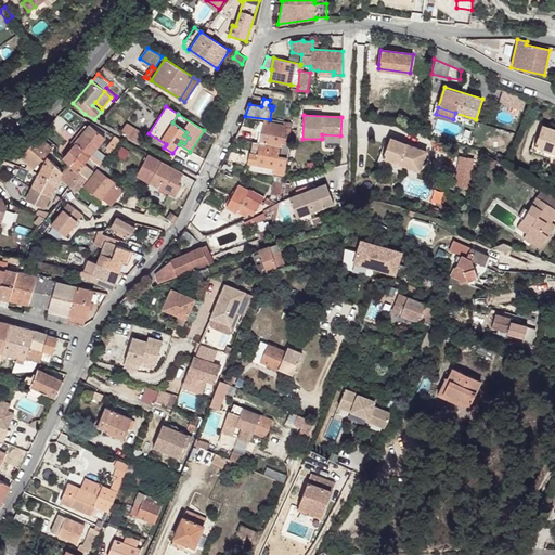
[(265,121),(260,143),(288,149),(293,124),(284,123),(284,125),(265,121)]
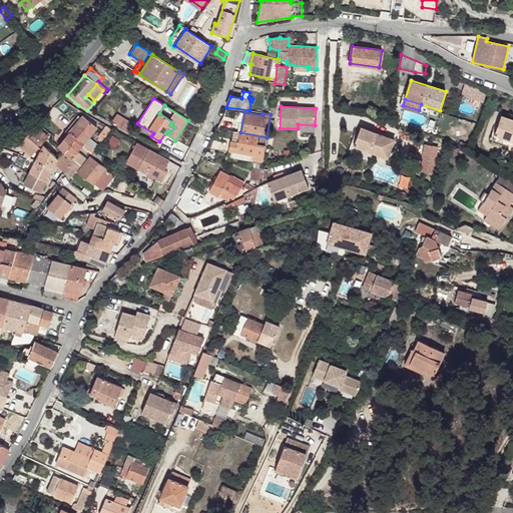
[(133,124),(116,113),(114,116),(131,127),(133,124)]
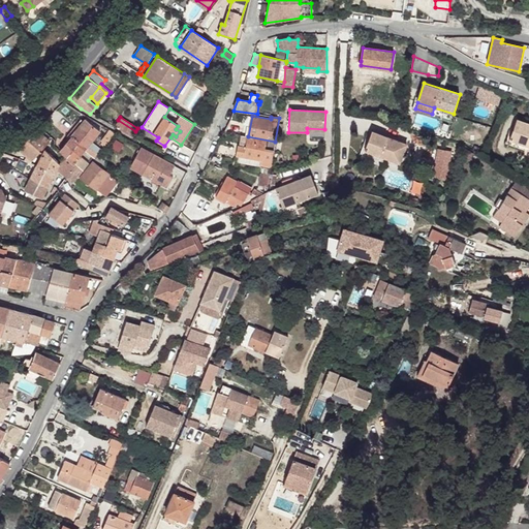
[(92,143),(100,131),(86,119),(59,151),(67,158),(79,142),(87,149),(85,152),(95,160),(97,156),(98,155),(88,147),(92,143)]
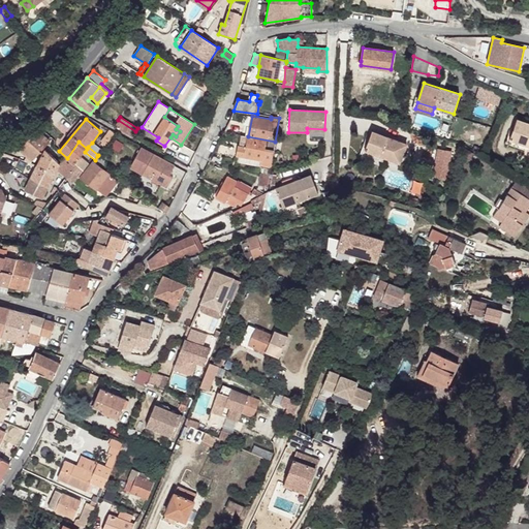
[(528,146),(528,123),(517,119),(509,139),(528,146)]
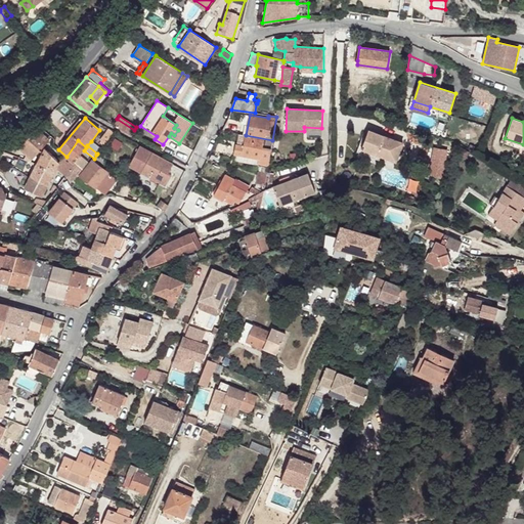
[(134,130),(117,119),(113,126),(131,135),(134,130)]
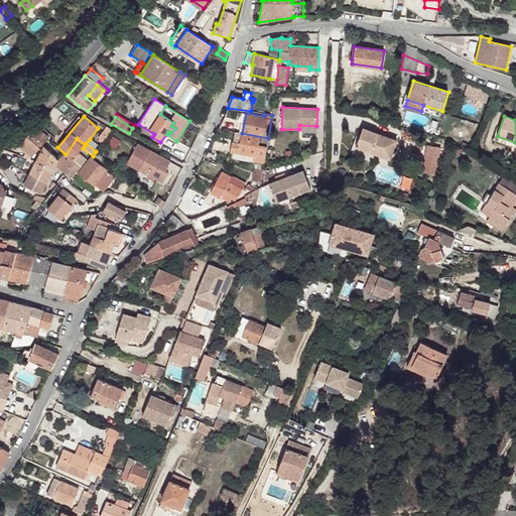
[(26,152),(23,156),(29,159),(47,138),(34,127),(18,145),(26,152)]
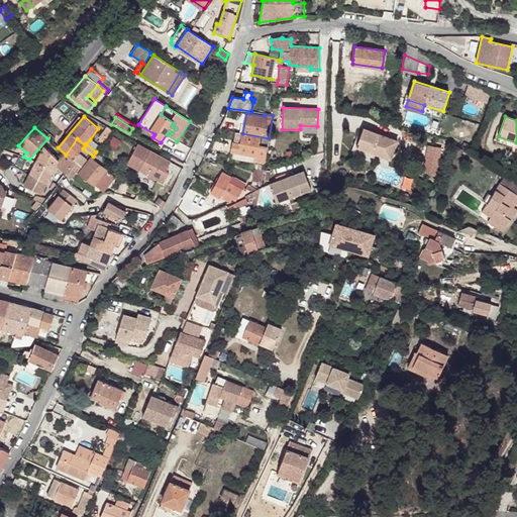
[(102,144),(112,131),(107,127),(99,138),(99,139),(98,141),(102,144)]
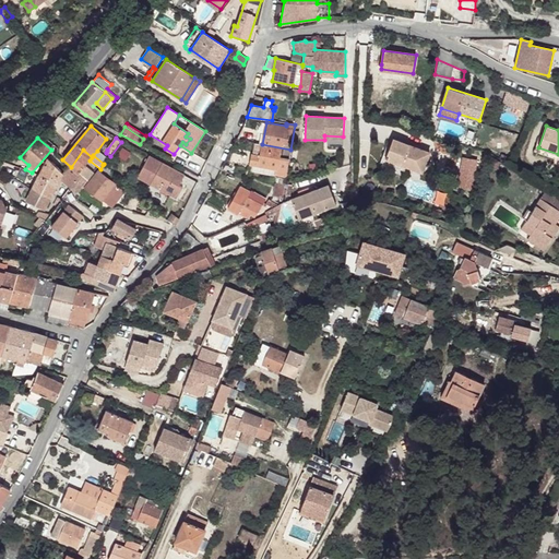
[(393,139),(385,158),(423,173),(430,153),(393,139)]
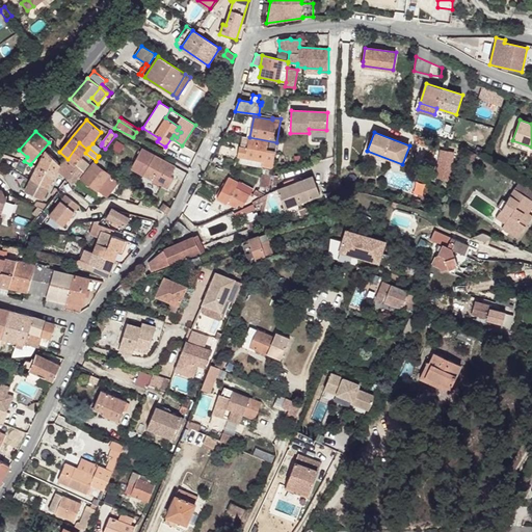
[(239,147),(237,156),(264,161),(263,166),(272,169),(276,142),(249,137),(243,136),(241,148),(239,147)]
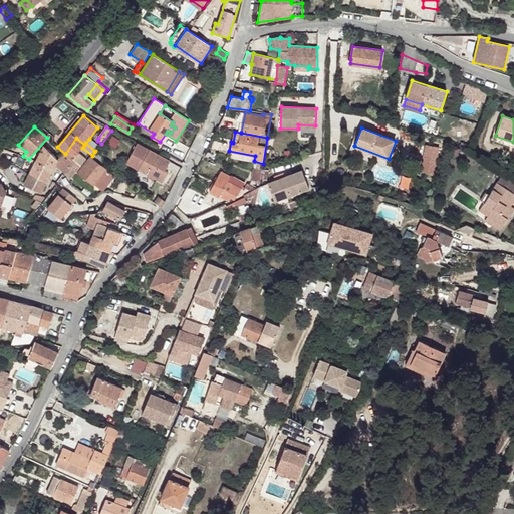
[(108,143),(114,147),(118,140),(112,136),(108,143)]
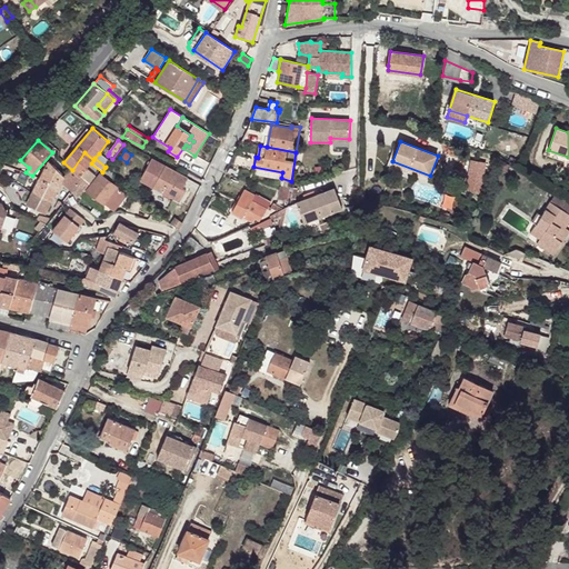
[(61,182),(72,191),(83,178),(81,176),(87,168),(91,163),(93,160),(85,152),(72,170),(65,177),(61,182)]
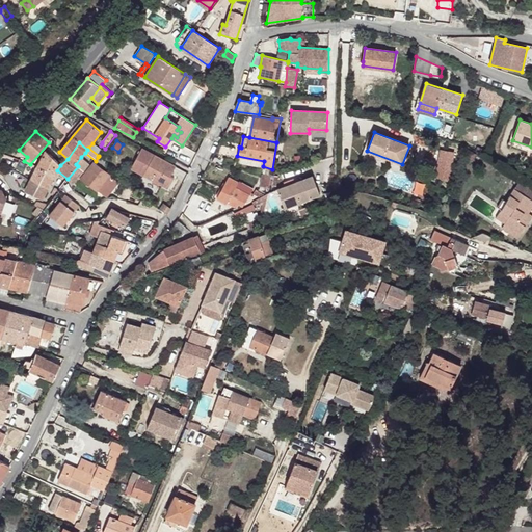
[(103,152),(92,143),(88,148),(99,156),(103,152)]
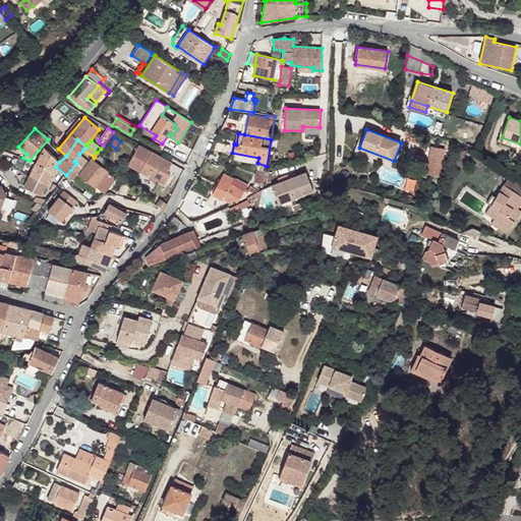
[(128,165),(164,184),(170,174),(166,172),(171,163),(138,145),(128,165)]
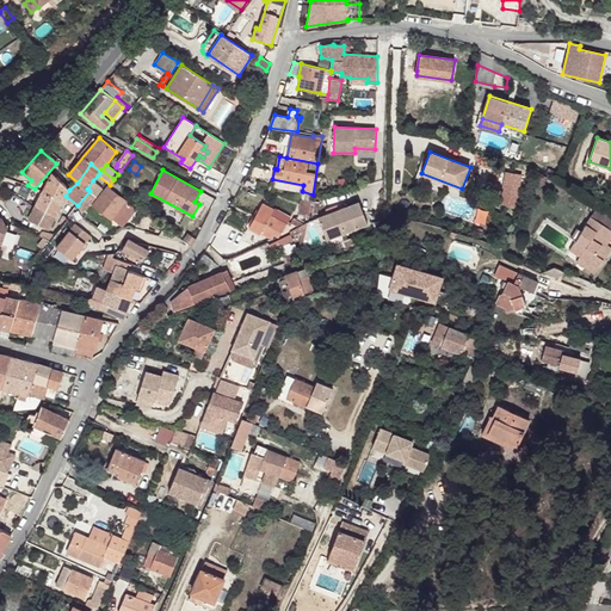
[(501,196),(499,207),(517,210),(522,176),(506,172),(503,192),(504,192),(503,196),(501,196)]
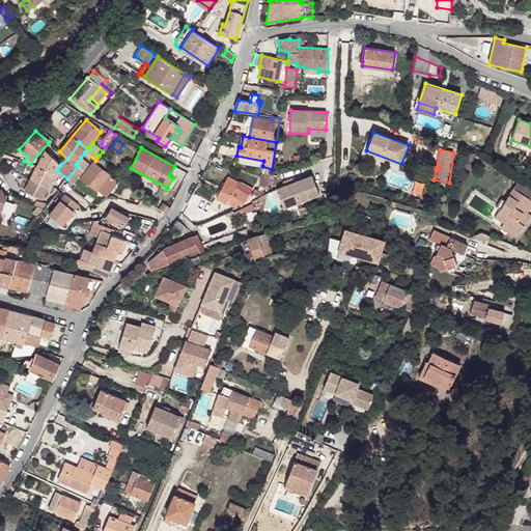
[(469,149),(466,155),(473,159),(476,154),(469,149)]
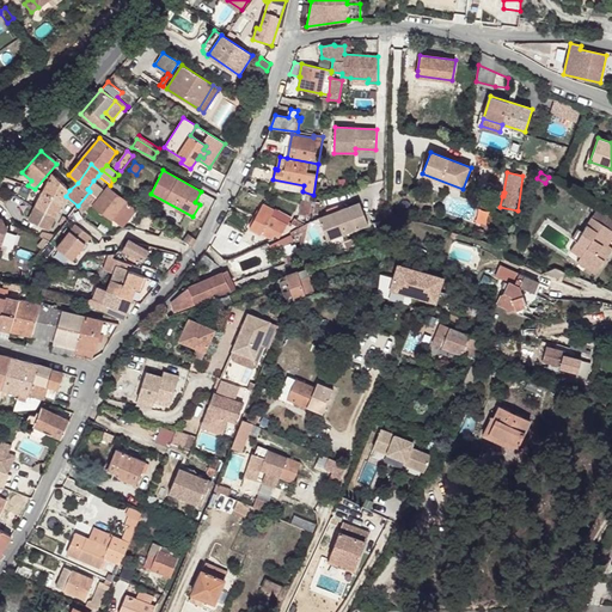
[(69,190),(53,173),(44,190),(63,201),(66,196),(69,190)]
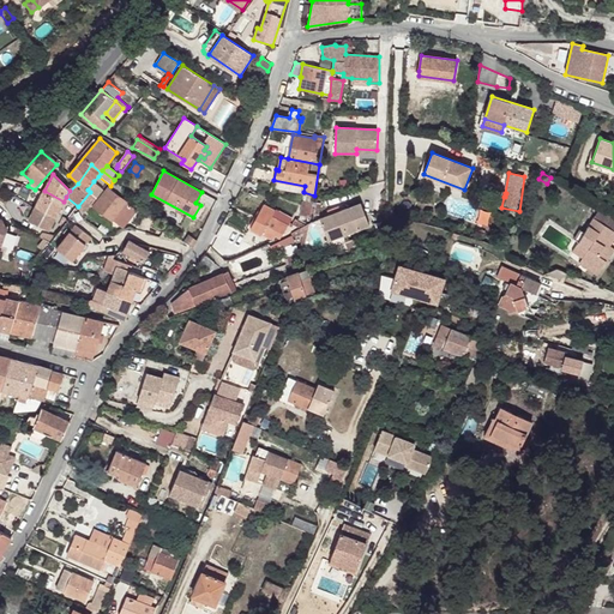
[(246,179),(242,186),(257,191),(260,182),(246,179)]
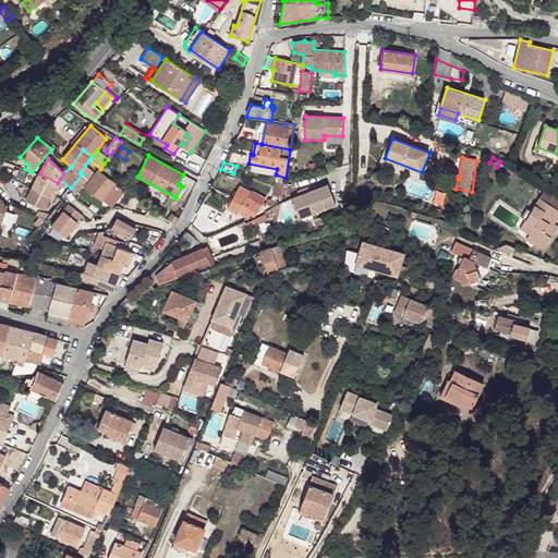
[(71,187),(76,192),(94,171),(85,165),(80,172),(82,174),(71,187)]
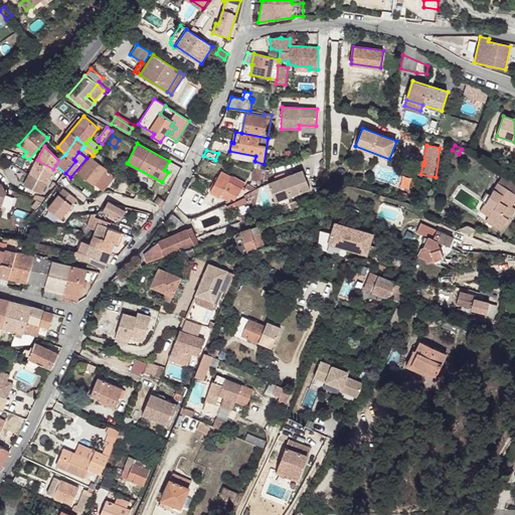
[(93,156),(101,162),(103,160),(101,158),(102,157),(95,152),(93,156)]
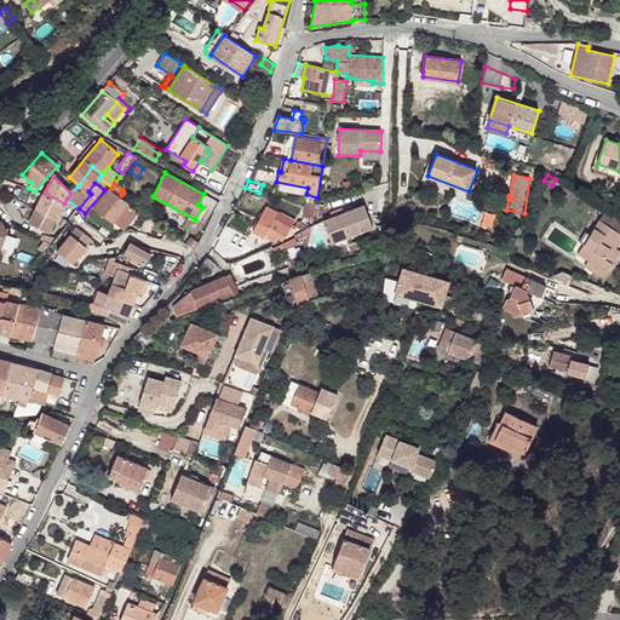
[(121,195),(112,188),(109,190),(136,211),(138,208),(121,195)]
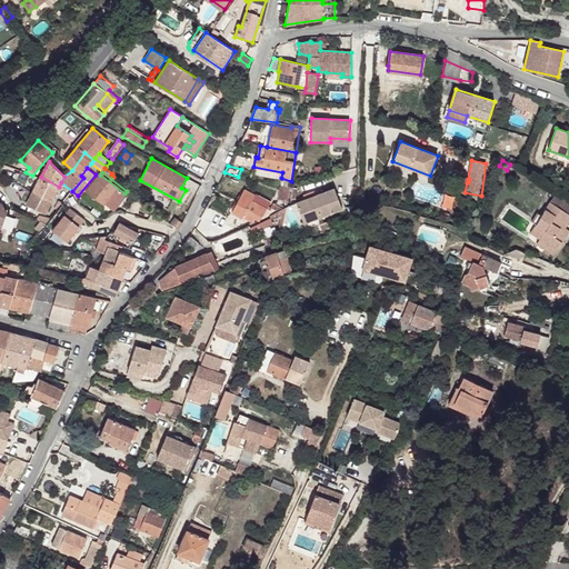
[(88,191),(112,210),(125,193),(100,175),(88,191)]
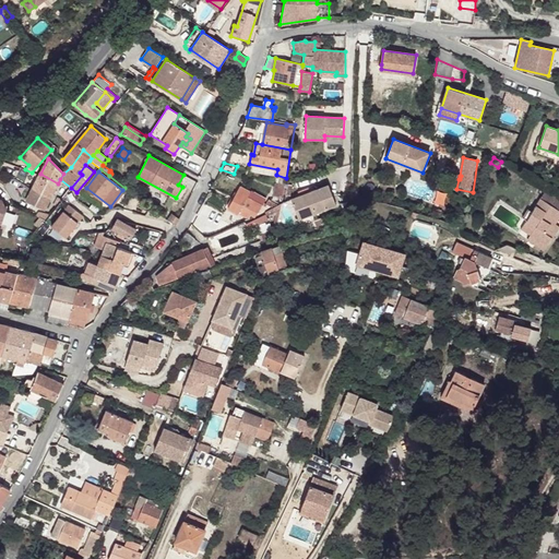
[(44,210),(58,183),(40,174),(26,201),(44,210)]
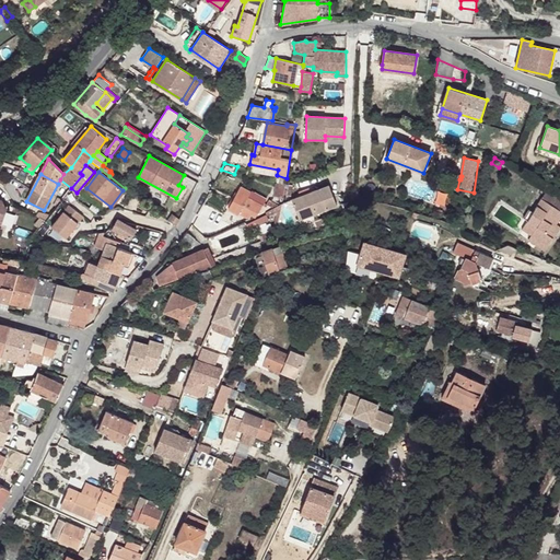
[(277,184),(275,198),(283,199),(286,186),(277,184)]
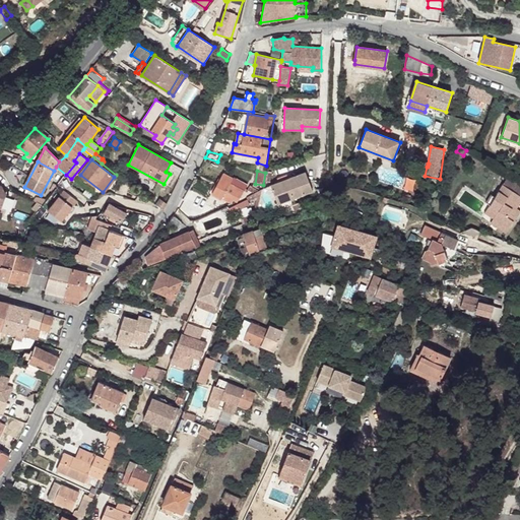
[(271,185),(278,204),(313,191),(306,172),(288,179),(278,183),(271,185)]
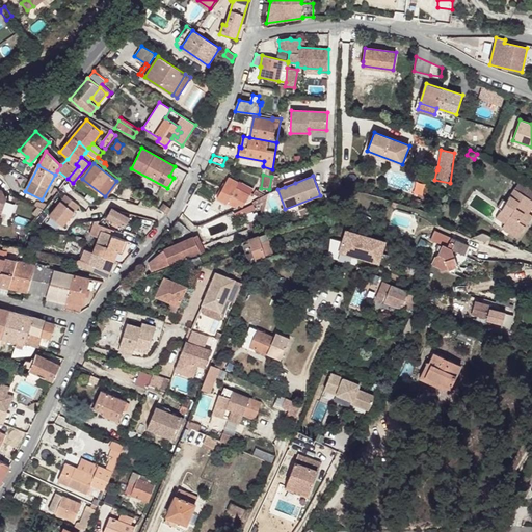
[(228,178),(216,198),(227,204),(227,203),(235,207),(237,208),(238,205),(242,207),(249,195),(235,188),(238,183),(228,178)]
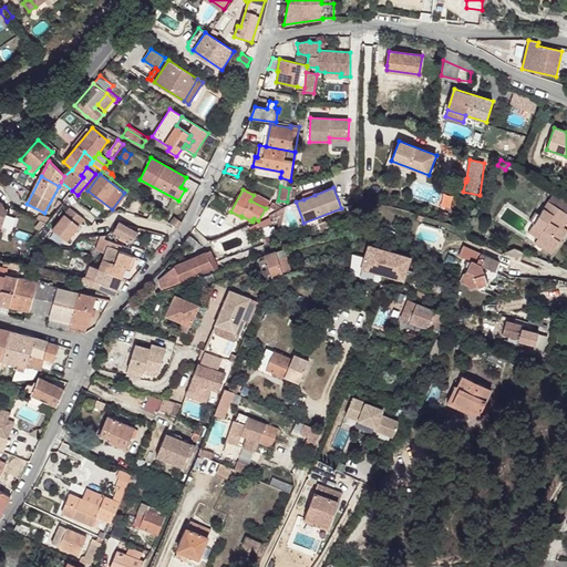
[(566,213),(566,199),(554,192),(548,202),(566,213)]
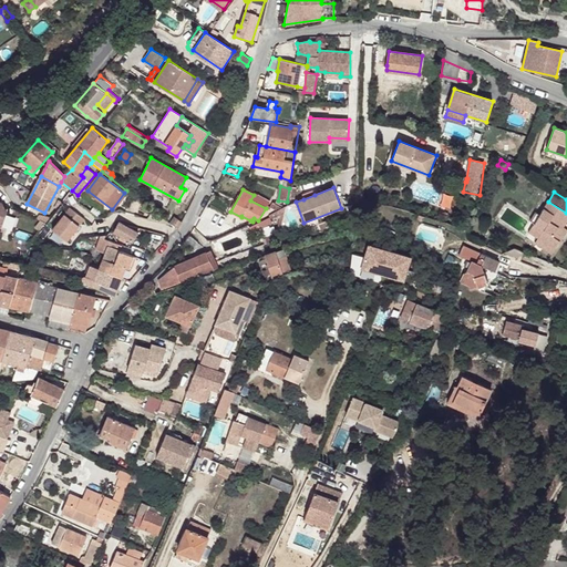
[(535,244),(552,254),(565,235),(560,232),(563,227),(566,219),(566,213),(548,202),(539,215),(535,212),(529,220),(534,224),(544,230),(535,244)]
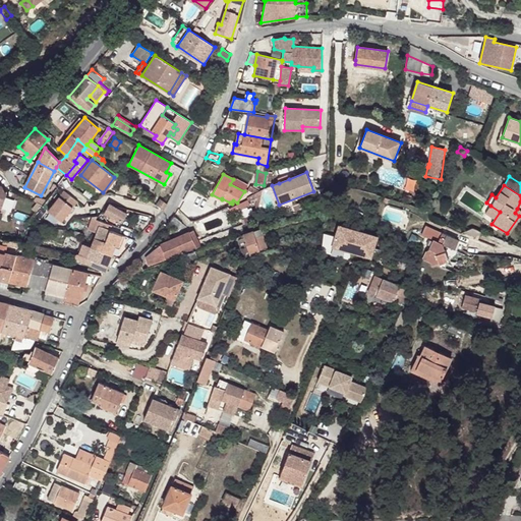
[(243,196),(247,198),(259,191),(251,186),(248,191),(247,191),(243,196)]
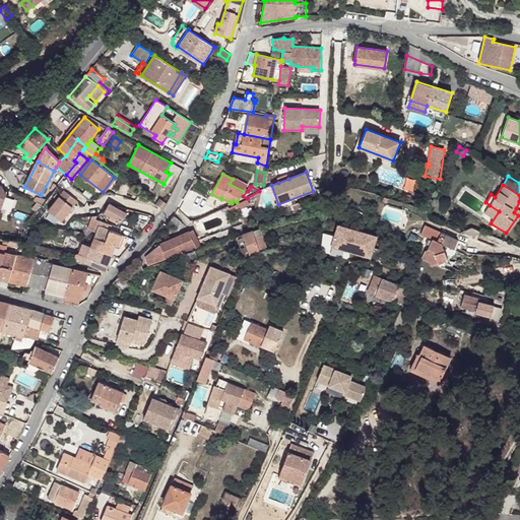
[(247,199),(248,201),(258,197),(261,189),(259,191),(247,198),(247,199)]
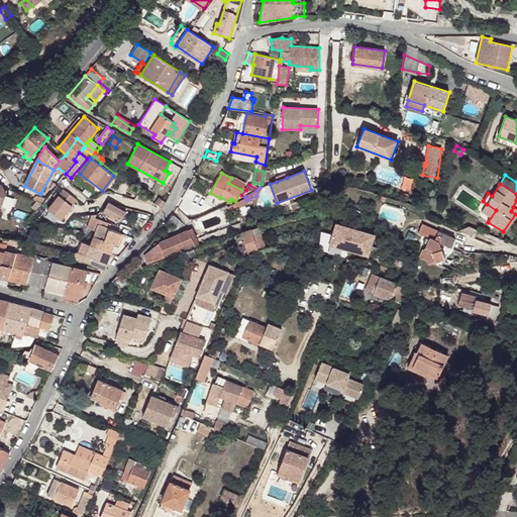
[(47,209),(61,220),(77,199),(64,189),(47,209)]
